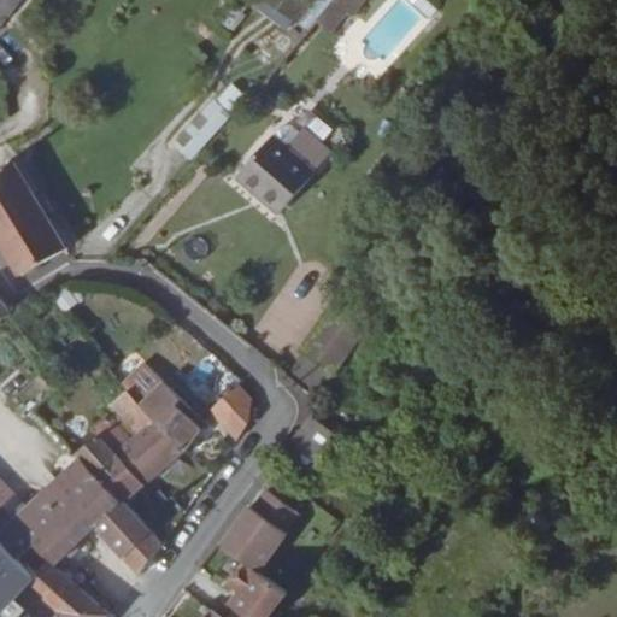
[(0,0),(0,28),(22,0),(0,0)]
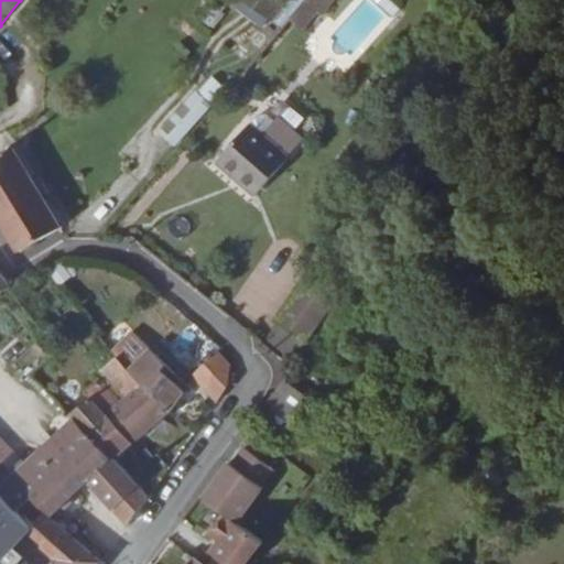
[(255,0),(274,17),(288,0),(255,0)]
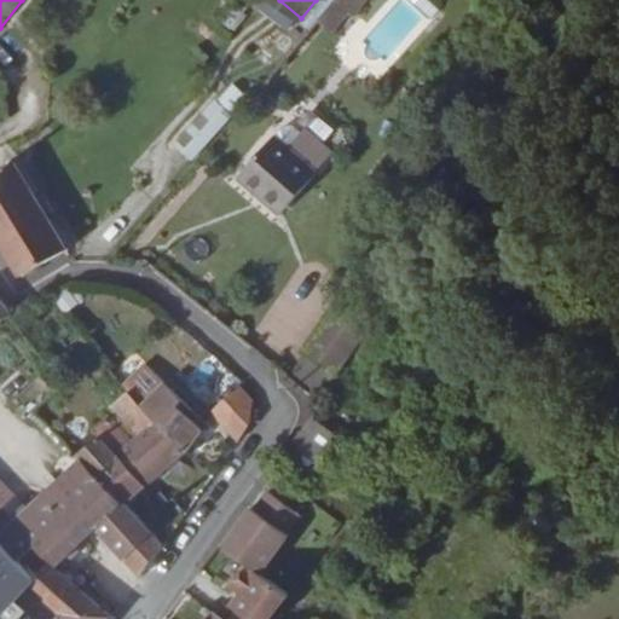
[(333,33),(352,12),(337,0),(336,0),(319,21),(333,33)]
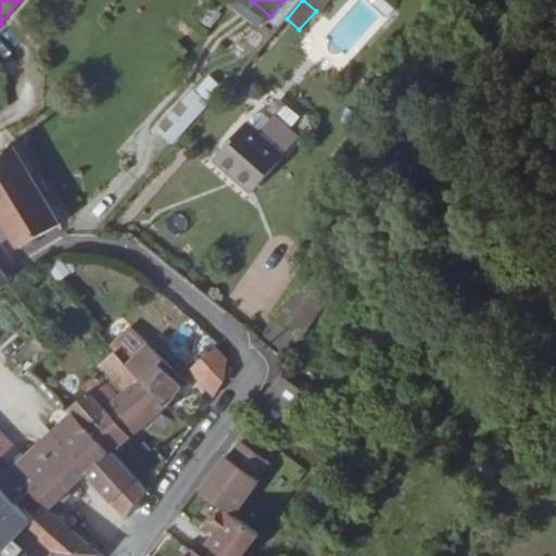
[(303,0),(316,11),(318,12),(328,0),(303,0)]
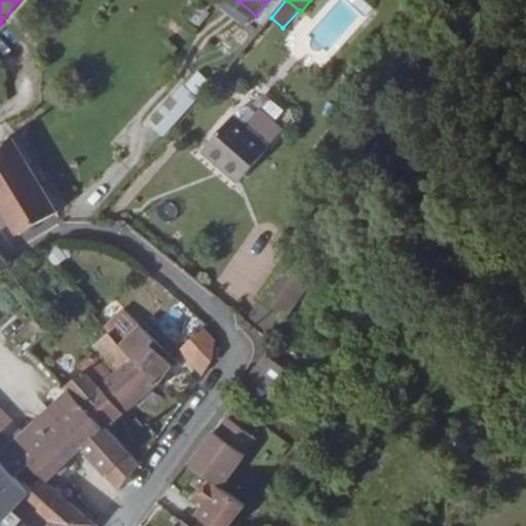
[(194,69),(183,83),(196,92),(207,79),(194,69)]
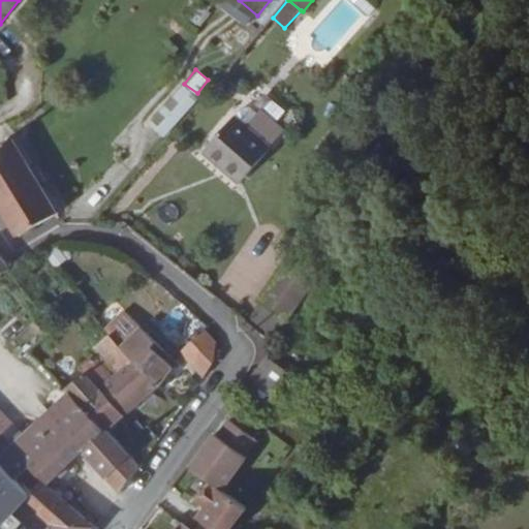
[(161,136),(197,98),(182,83),(145,121),(161,136)]
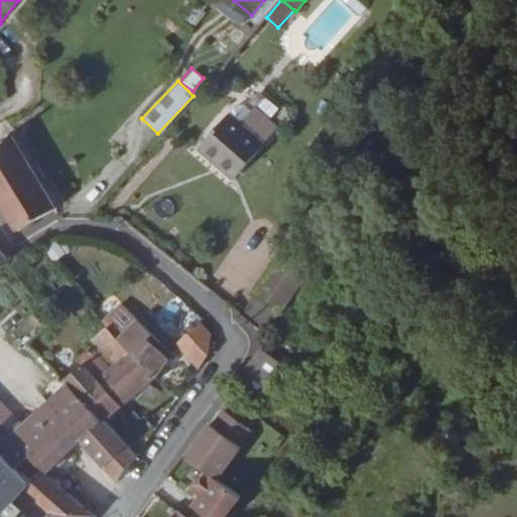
[(245,98),(234,110),(268,141),(282,126),(283,116),(270,104),(263,104),(253,98),(245,98)]
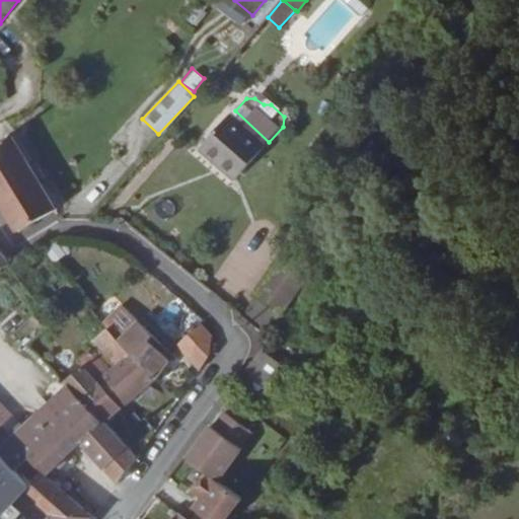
[(222,155),(218,158),(253,192),(279,164),(263,149),(269,142),(235,110),(207,141),(222,155)]
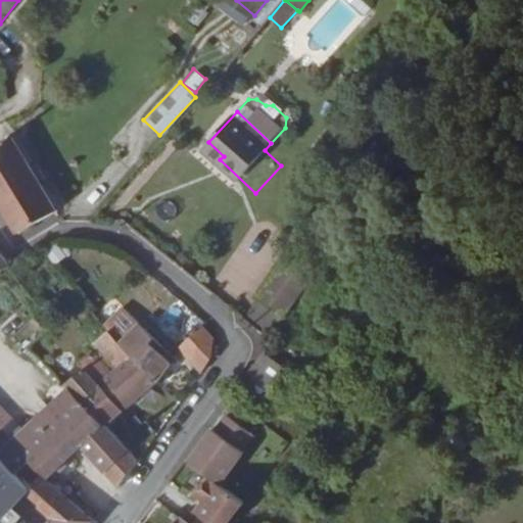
[(0,201),(3,207),(40,186),(21,154),(13,140),(0,148),(0,201)]
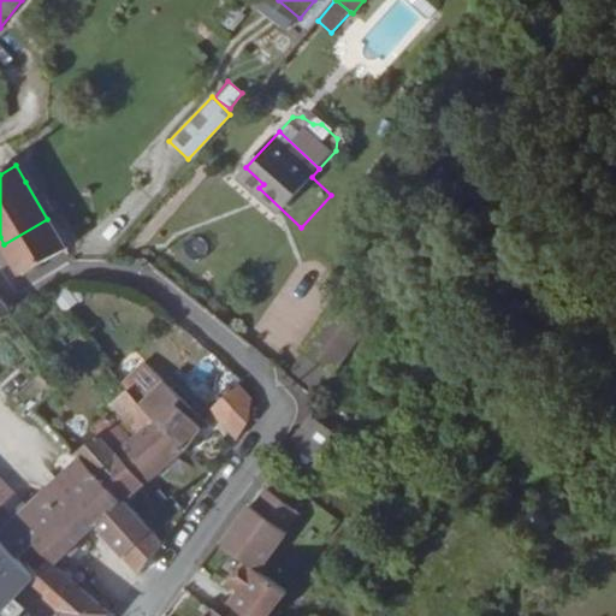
[(264,184),(246,167),(242,172),(259,188),(264,184)]
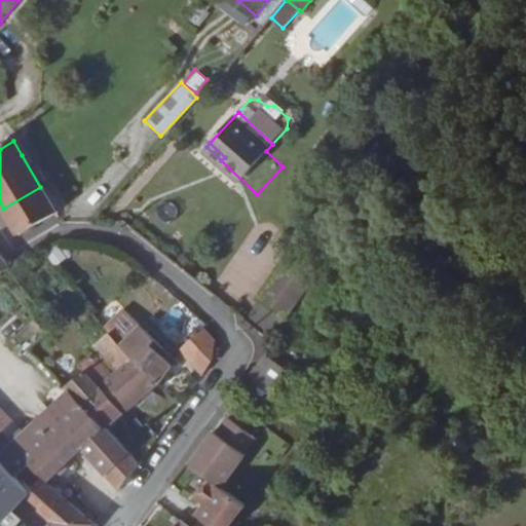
[(40,187),(3,209),(21,237),(58,216),(40,187)]
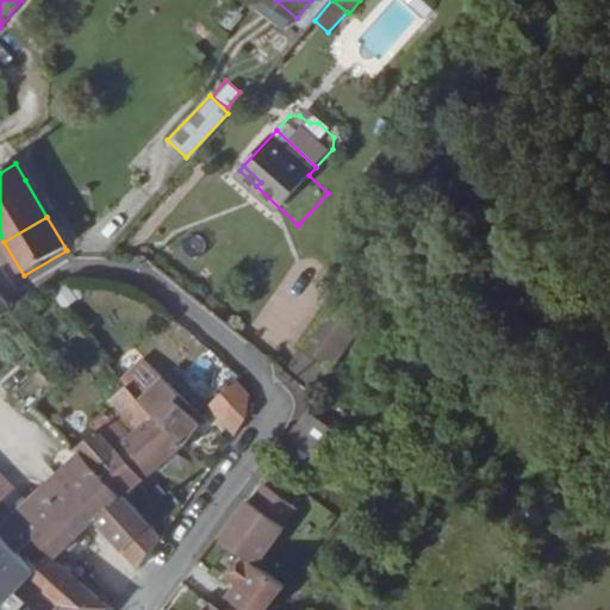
[(300,346),(334,368),(375,306),(343,284),(300,346)]
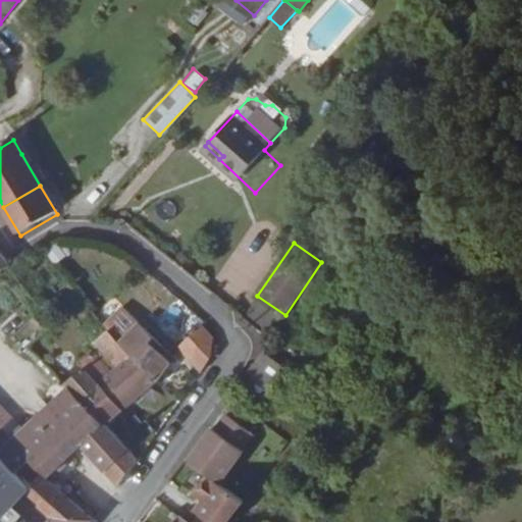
[(0,269),(6,266),(9,265),(0,253),(0,269)]
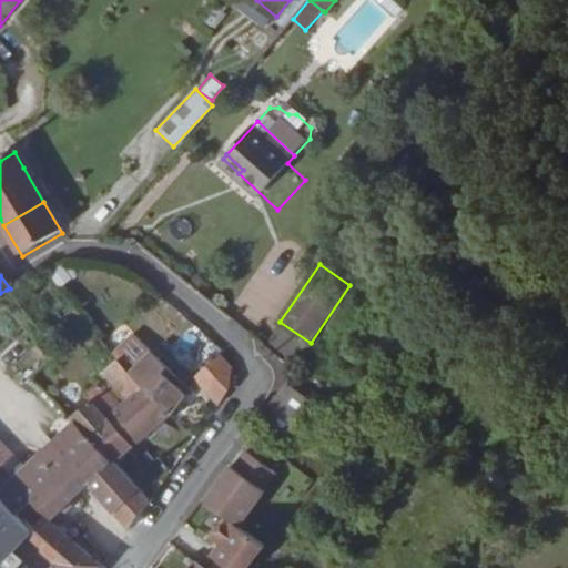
[(180,363),(208,335),(190,320),(163,347),(180,363)]
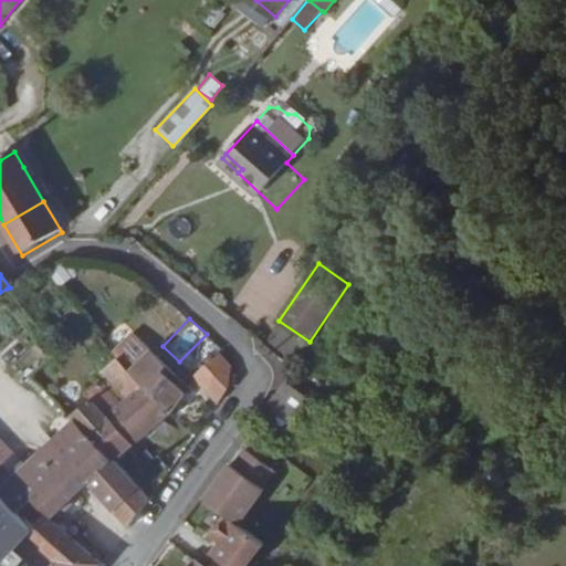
[(292,368),(310,342),(279,321),(264,345),(292,368)]
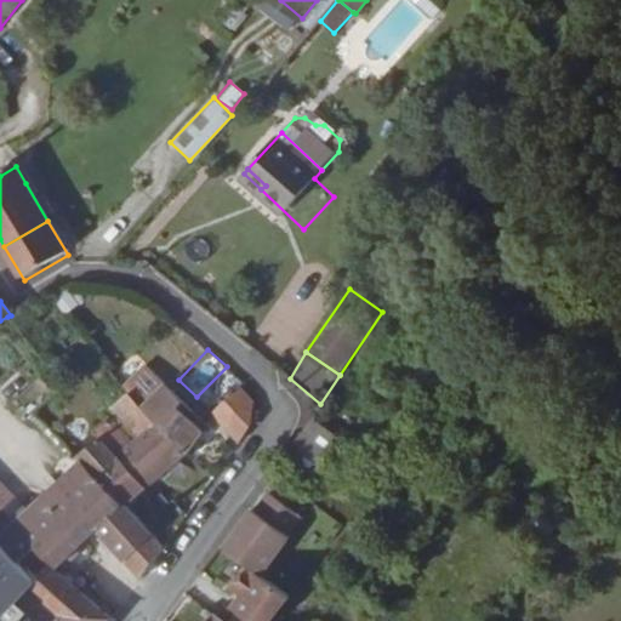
[(214,411),(240,386),(244,383),(227,366),(197,397),(214,411)]
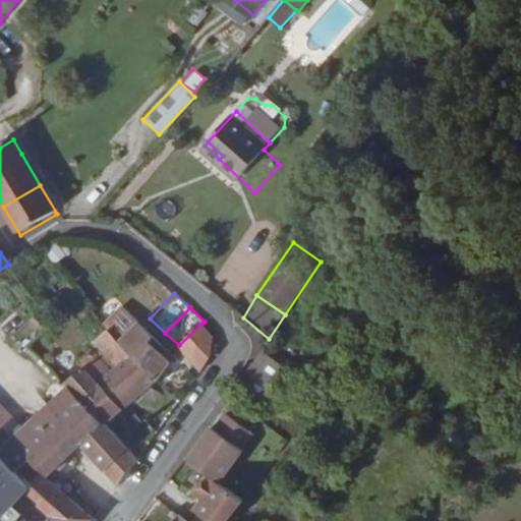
[(131,354),(156,378),(177,357),(139,322),(119,342),(131,354)]
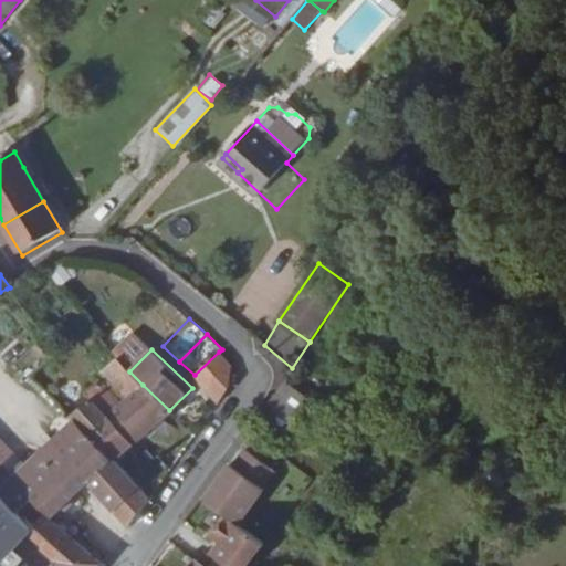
[(205,386),(232,367),(219,352),(195,375),(205,386)]
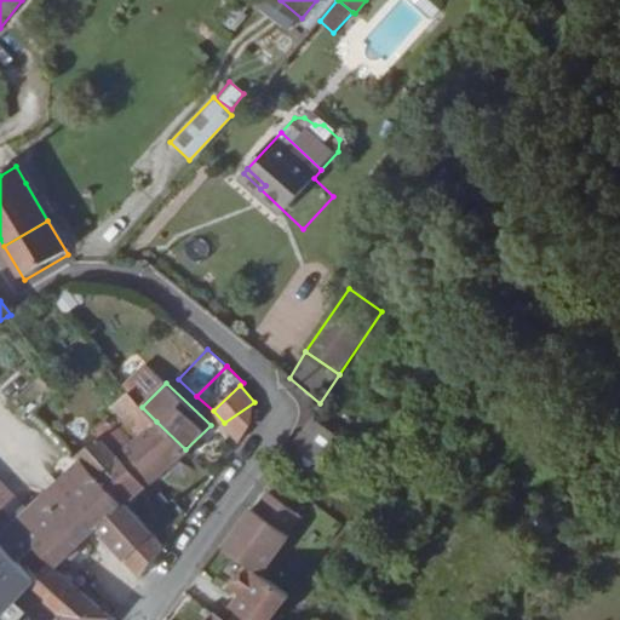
[(141,436),(156,422),(142,407),(128,392),(112,406),(141,436)]
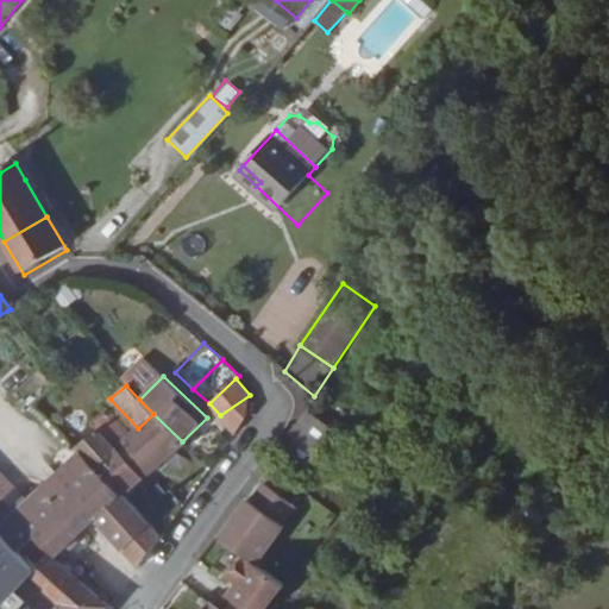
[(250,395),(220,415),(236,433),(249,416),(250,395)]
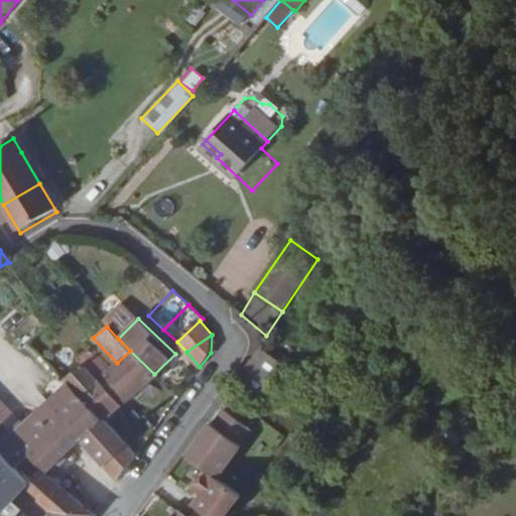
[(105,419),(106,418),(122,403),(100,378),(112,367),(92,346),(81,357),(85,361),(67,378),(77,390),(82,395),(88,402),(105,419)]
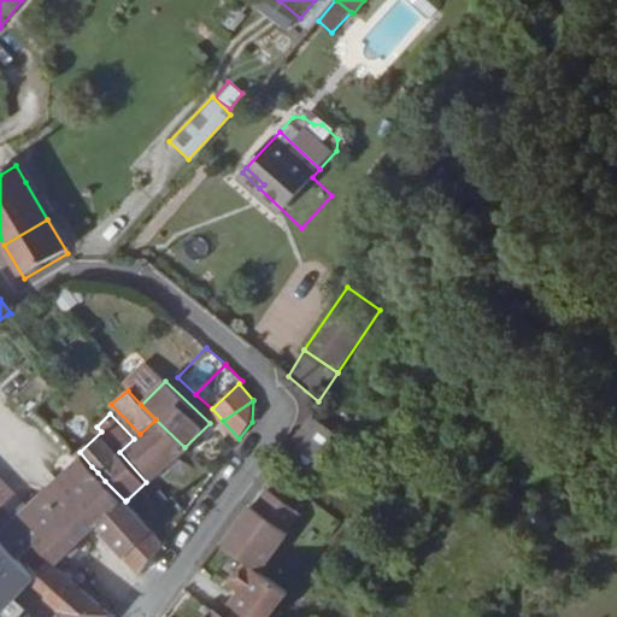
[(312,417),(280,460),(306,480),(340,435),(312,417)]
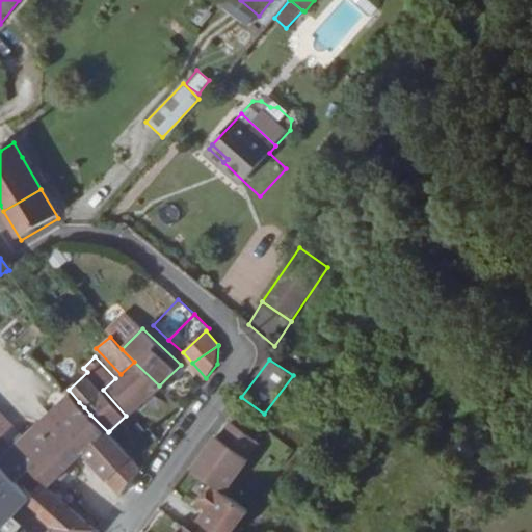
[(115,378),(103,390),(126,416),(159,386),(134,362),(121,374),(115,378)]
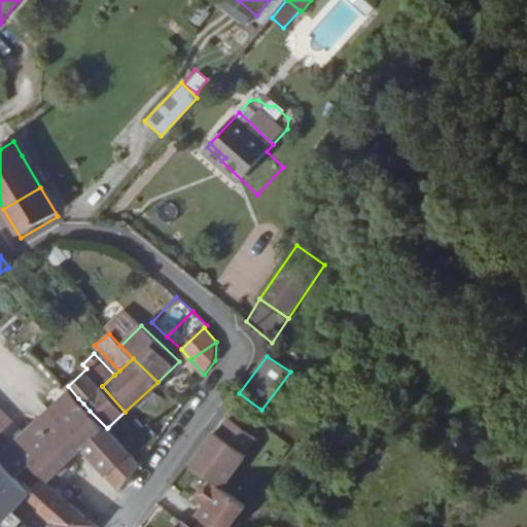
[(141,463),(108,427),(107,428),(90,411),(83,403),(78,398),(43,429),(44,430),(22,451),(16,456),(7,465),(19,477),(32,464),(50,481),(73,458),(84,448),(123,489),(141,463)]
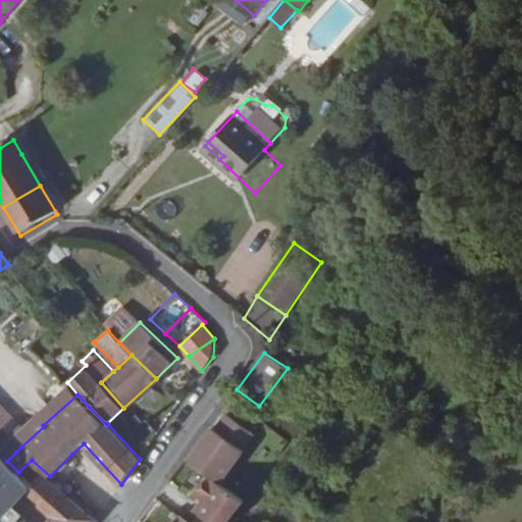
[(210,475),(220,482),(244,451),(242,449),(263,419),(254,413),(238,400),(215,430),(213,428),(189,461),(210,475)]
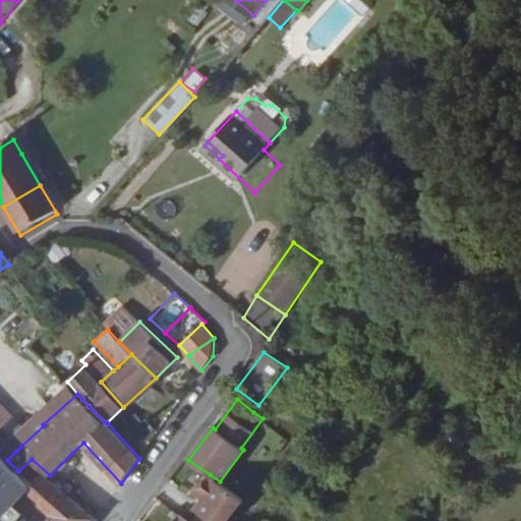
[(0,450),(13,438),(22,428),(0,405),(0,450)]
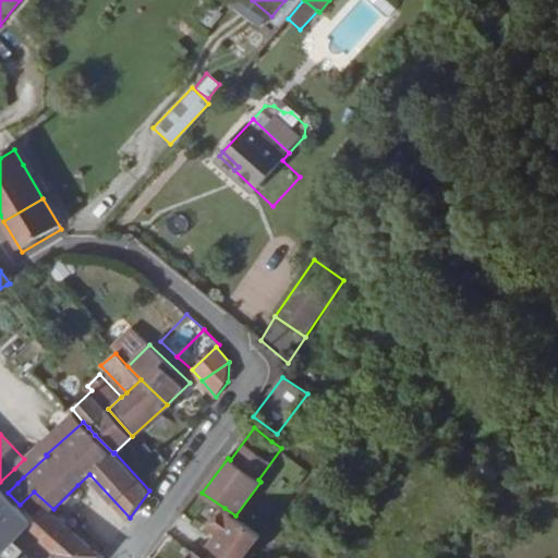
[(17,483),(23,477),(14,469),(0,482),(0,484),(8,493),(17,483)]
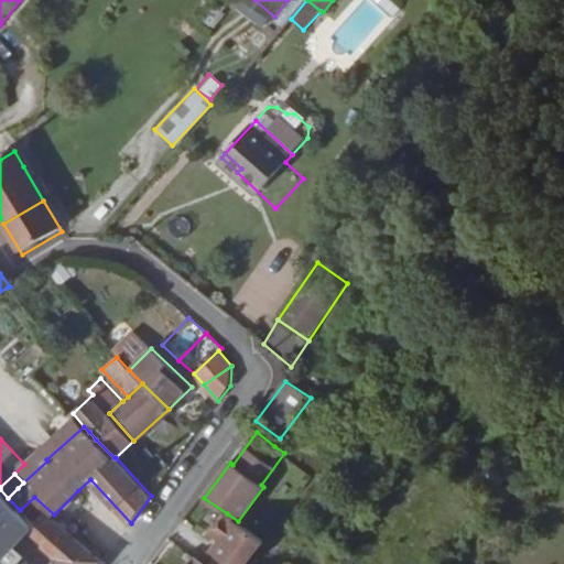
[(57,563),(58,563),(101,563),(104,562),(45,513),(34,525),(29,532),(57,557),(55,560),(57,563)]
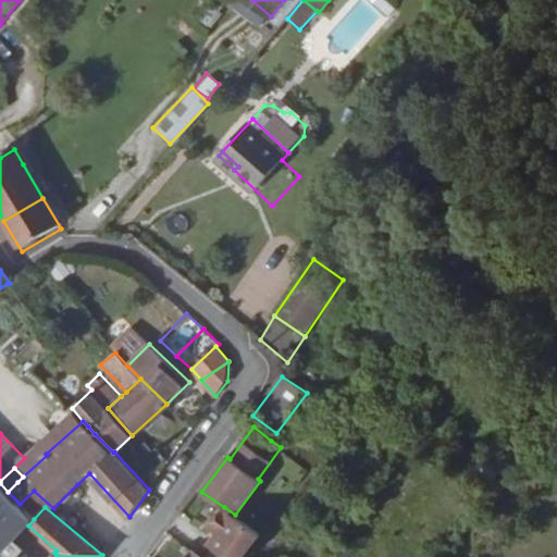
[(210,556),(244,556),(262,533),(235,515),(224,507),(210,528),(219,534),(211,545),(217,548),(210,556)]
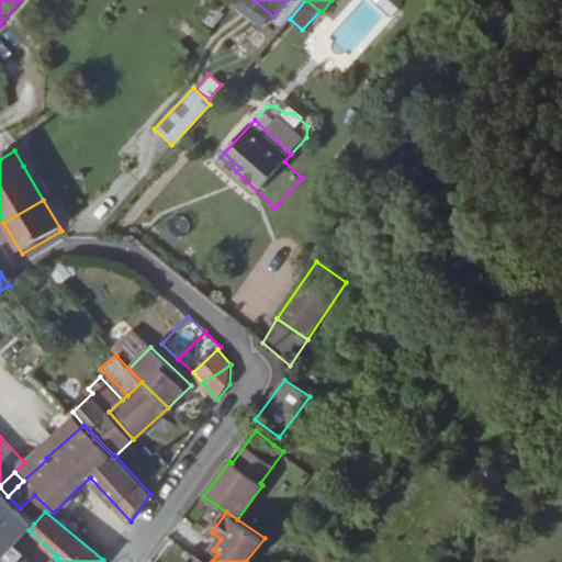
[(0,561),(11,561),(20,552),(0,534),(0,561)]
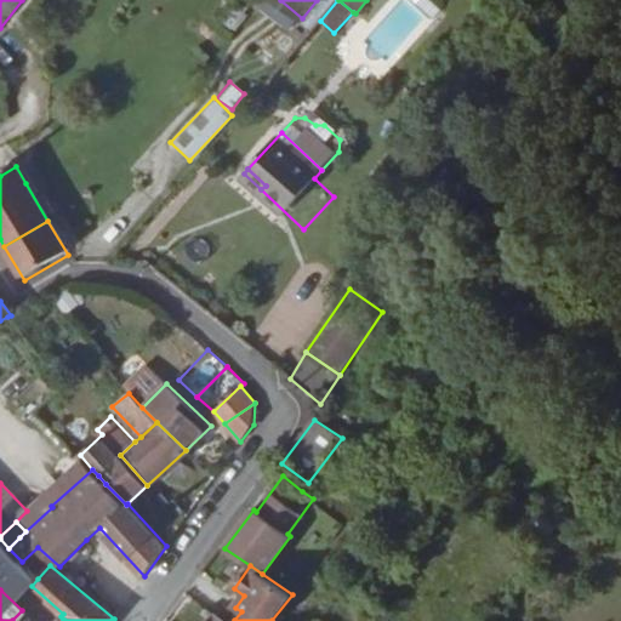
[(33,620),(22,610),(12,620),(33,620)]
